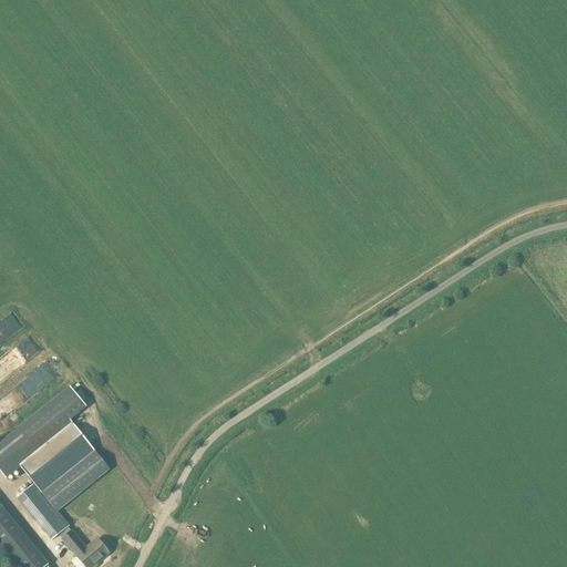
[(0,344),(23,326),(11,310),(0,319),(0,344)]
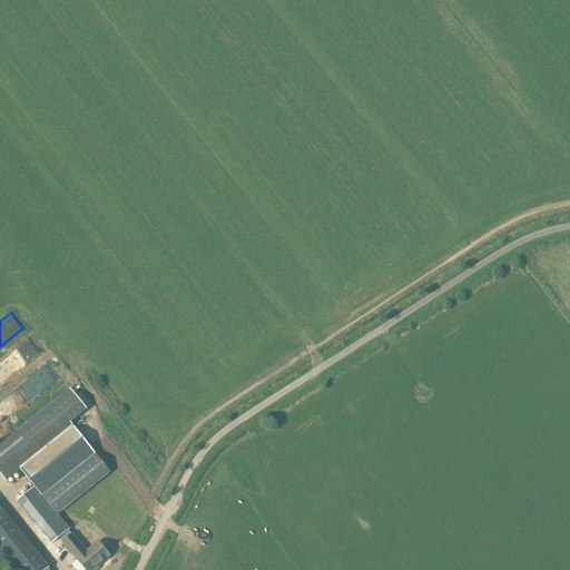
[(31,335),(1,357),(5,362),(0,364),(0,365),(8,377),(43,352),(31,335)]
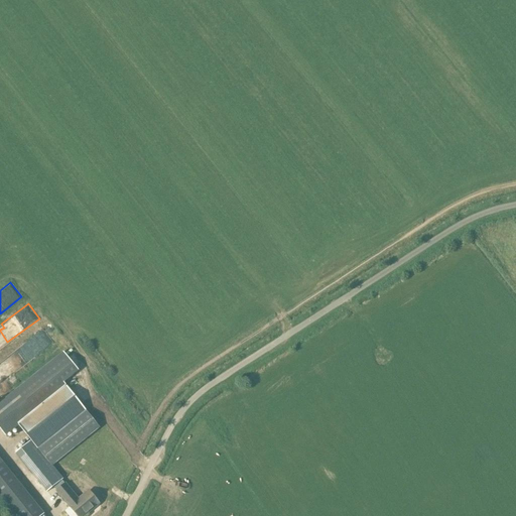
[(31,440),(39,450),(52,467),(100,427),(61,380),(77,367),(63,352),(0,402),(0,426),(6,433),(18,424),(30,439),(31,440)]
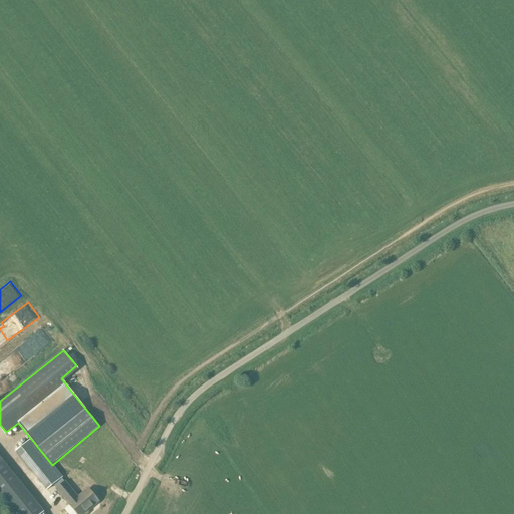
[(31,439),(16,451),(47,490),(62,478),(52,465),(39,449),(31,439)]
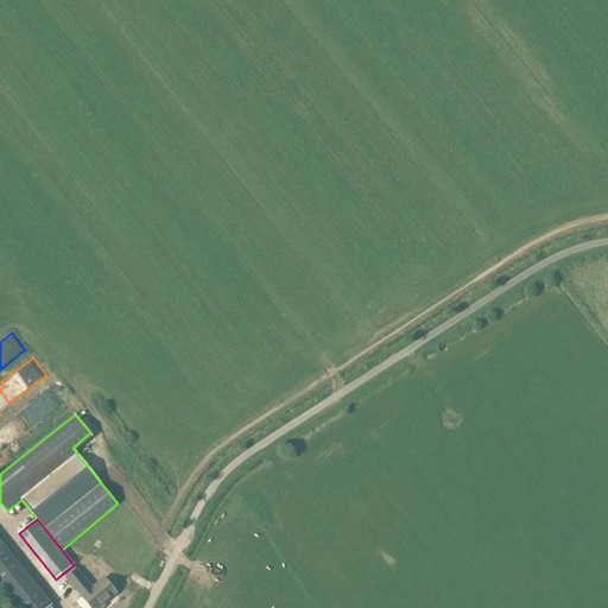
[(0,539),(0,583),(19,607),(49,607),(52,606),(0,539)]
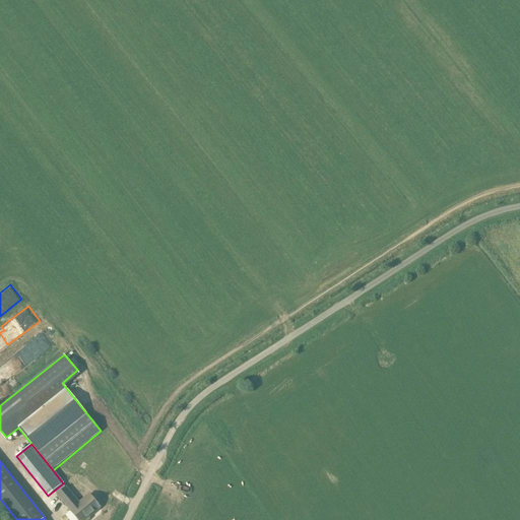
[(70,511),(65,515),(68,519),(88,519),(89,519),(89,518),(88,516),(100,507),(89,495),(79,503),(72,495),(64,502),(71,510),(70,511)]
